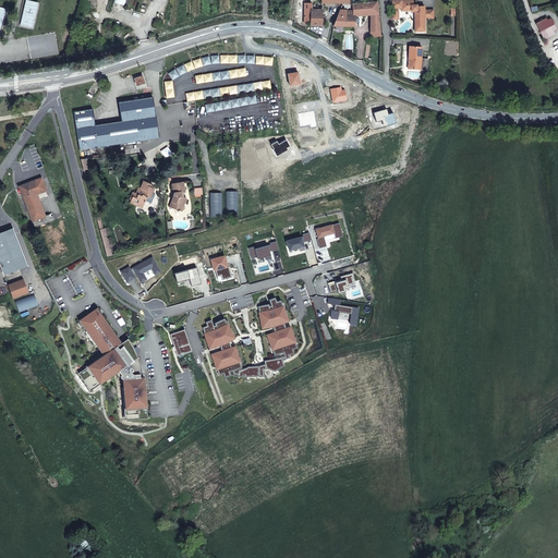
[(368,17),(378,17),(377,0),(370,0),(350,0),(348,1),(349,5),(341,5),(335,23),(356,22),(356,12),(368,12),(368,17)]
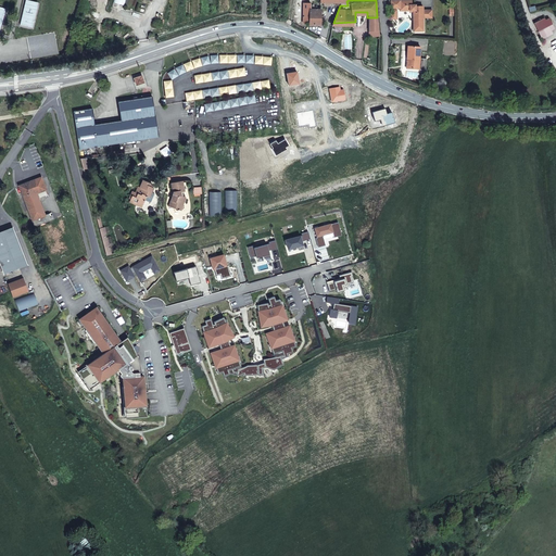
[(411,10),(411,17),(420,17),(420,7),(414,7),(414,4),(409,4),(409,0),(397,0),(397,10),(411,10)]
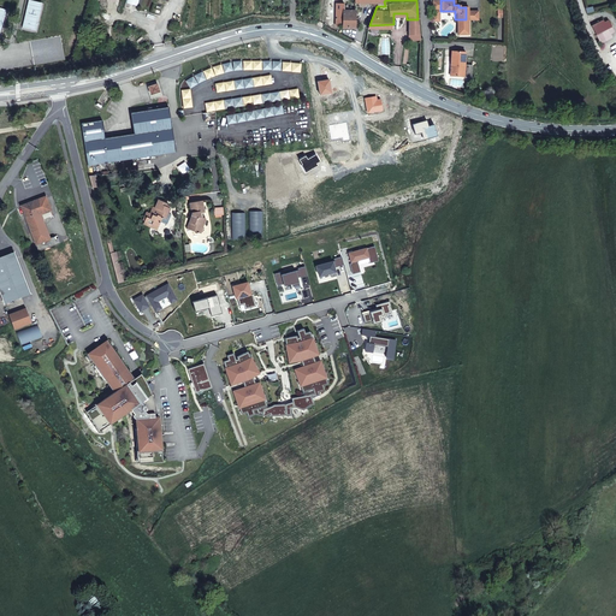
[(360,25),(359,1),(355,1),(355,4),(351,4),(351,7),(348,7),(348,3),(338,3),(338,22),(345,22),(345,25),(360,25)]
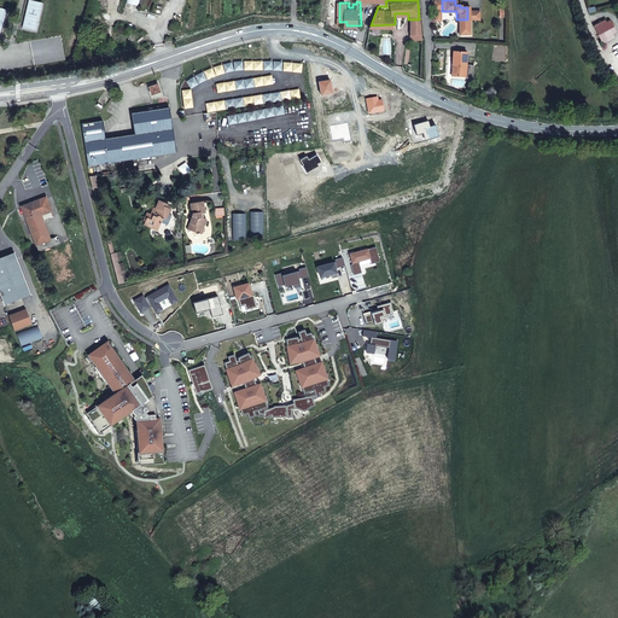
[(420,30),(419,19),(408,19),(409,31),(420,30)]
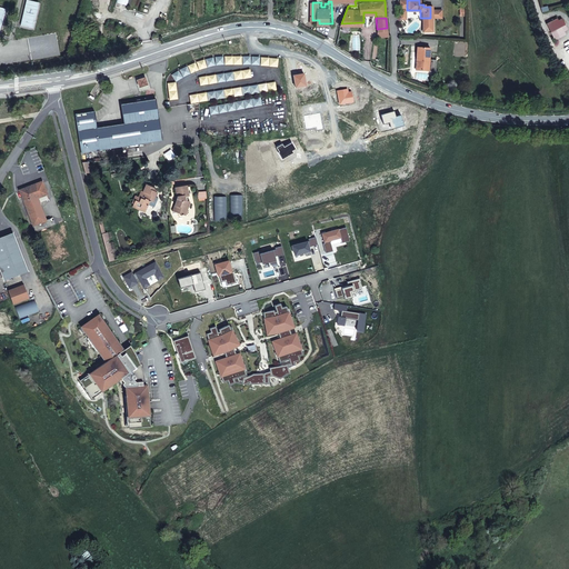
[(418,57),(417,68),(428,69),(431,47),(417,45),(416,57),(418,57)]
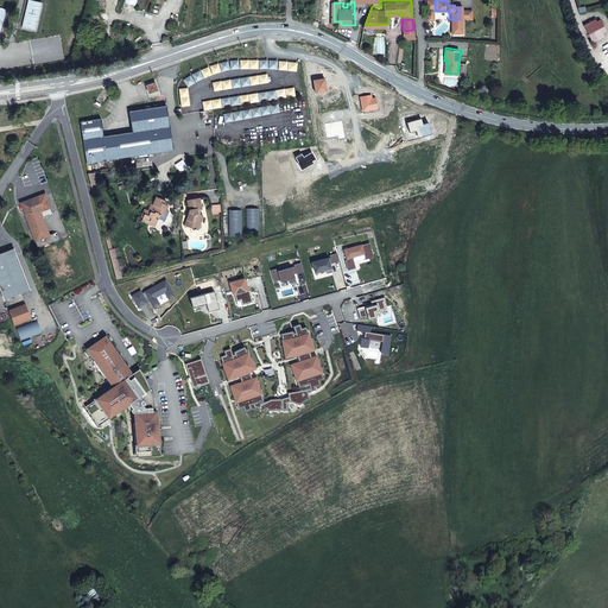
[(154,83),(145,87),(147,94),(157,90),(154,83)]
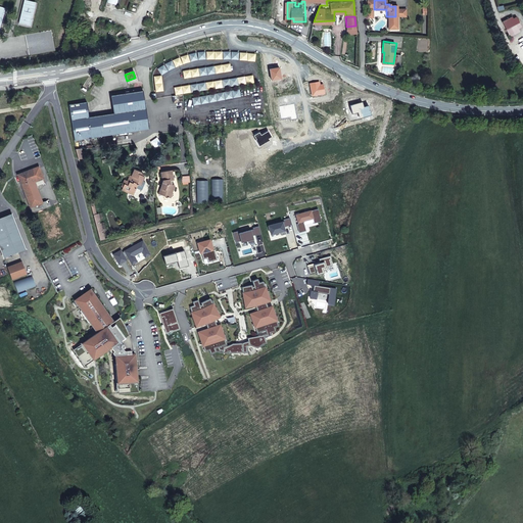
[(69,106),(76,141),(149,128),(143,91),(112,96),(115,113),(91,119),(87,103),(69,106)]
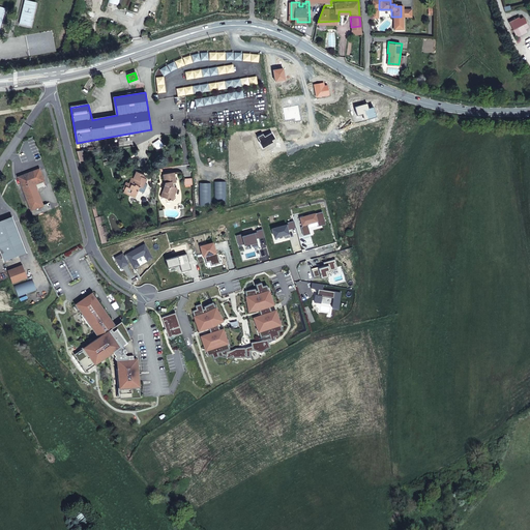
[(83,150),(77,151),(80,160),(85,159),(83,150)]
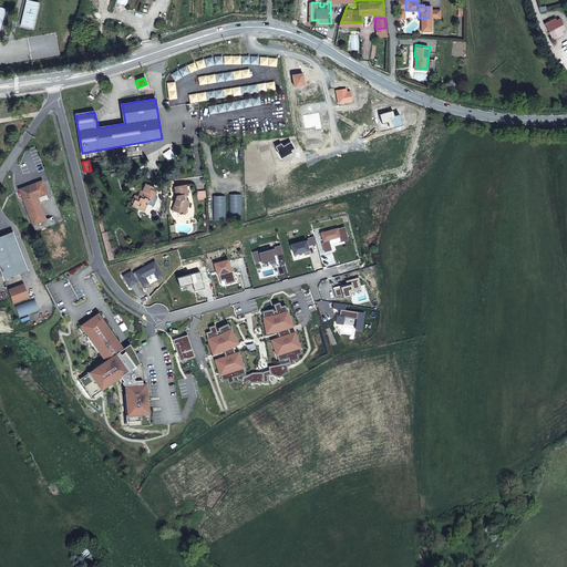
[(47,194),(42,183),(20,191),(33,225),(33,226),(35,233),(55,224),(53,220),(51,222),(50,218),(45,220),(37,198),(47,194)]
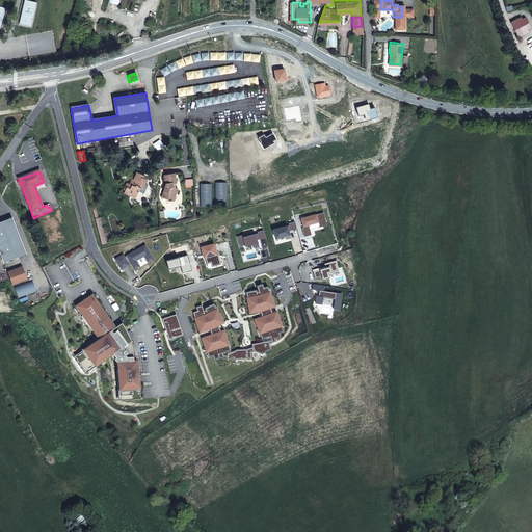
[(131,192),(137,194),(138,190),(140,186),(141,186),(143,182),(145,182),(147,178),(145,178),(147,174),(139,171),(137,171),(132,184),(127,182),(124,189),(126,190),(125,192),(131,194),(131,192)]
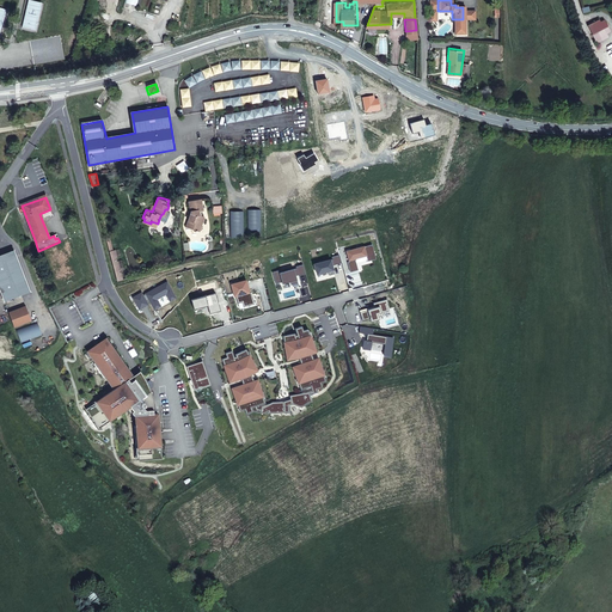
[(187,226),(197,230),(200,222),(202,224),(204,215),(200,213),(200,209),(203,208),(202,197),(189,199),(191,209),(193,209),(194,212),(193,213),(191,214),(187,226)]
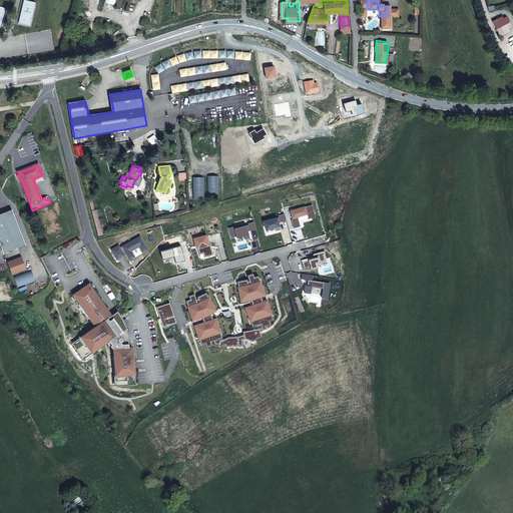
[(142,172),(141,171),(140,175),(138,175),(136,179),(135,179),(133,183),(138,184),(142,172)]
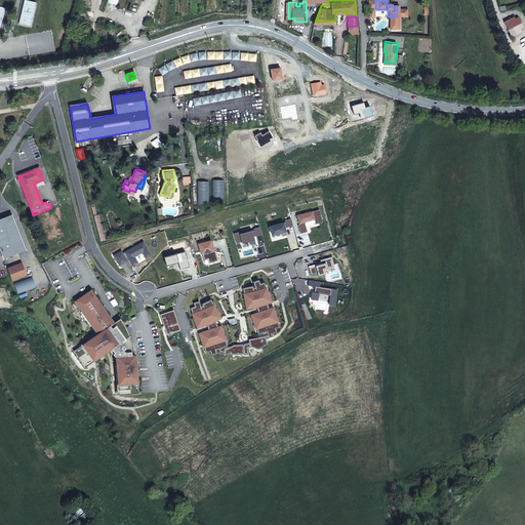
[(97,215),(93,216),(94,219),(101,243),(107,241),(99,214),(97,215)]
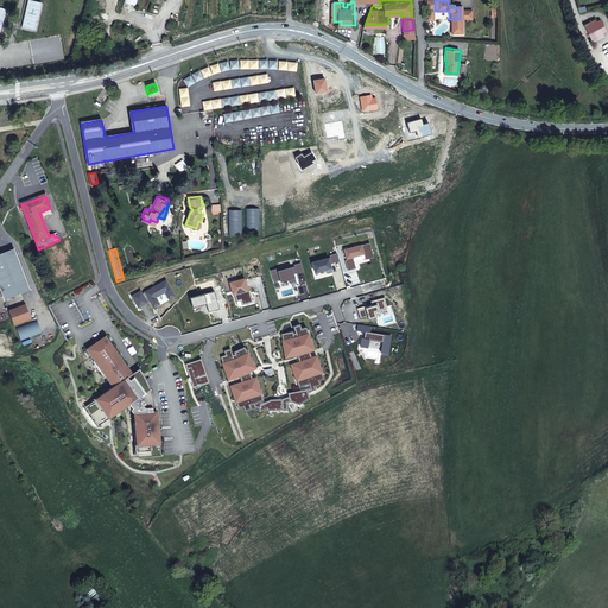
[(14,249),(0,255),(0,290),(4,301),(30,291),(14,249)]
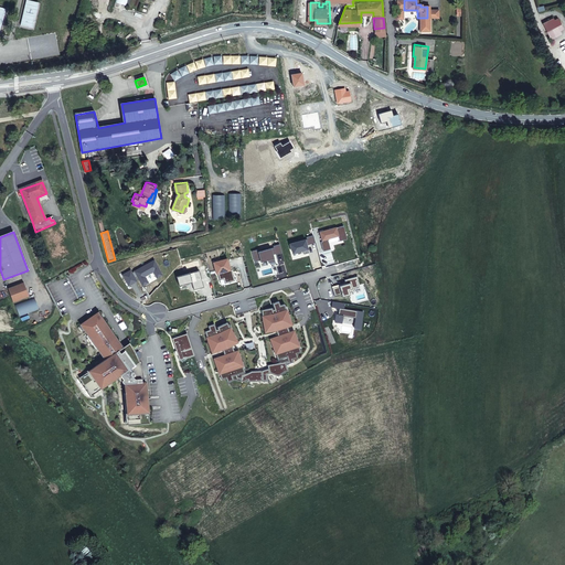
[(307,242),(290,246),(292,255),(302,253),(304,256),(308,255),(306,247),(316,245),(313,237),(306,240),(307,242)]
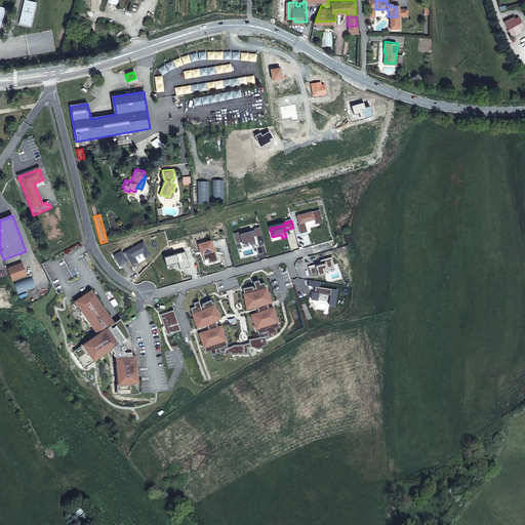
[(239,234),(234,236),(236,245),(241,243),(242,245),(248,244),(249,246),(255,244),(253,238),(255,237),(255,238),(261,237),(259,229),(253,231),(254,232),(239,236),(239,234)]
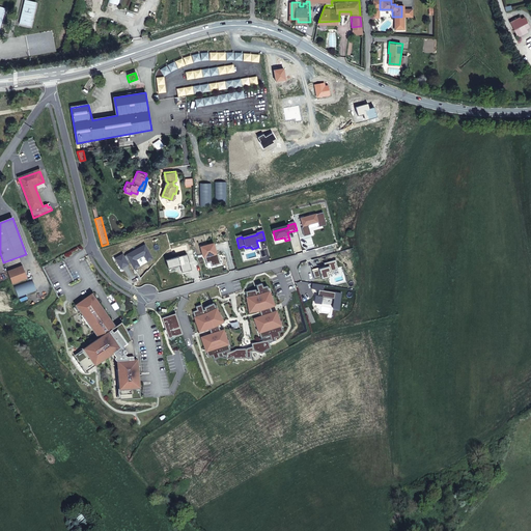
[(214,245),(200,249),(203,259),(204,258),(206,264),(210,263),(212,269),(220,266),(219,259),(217,259),(214,245)]
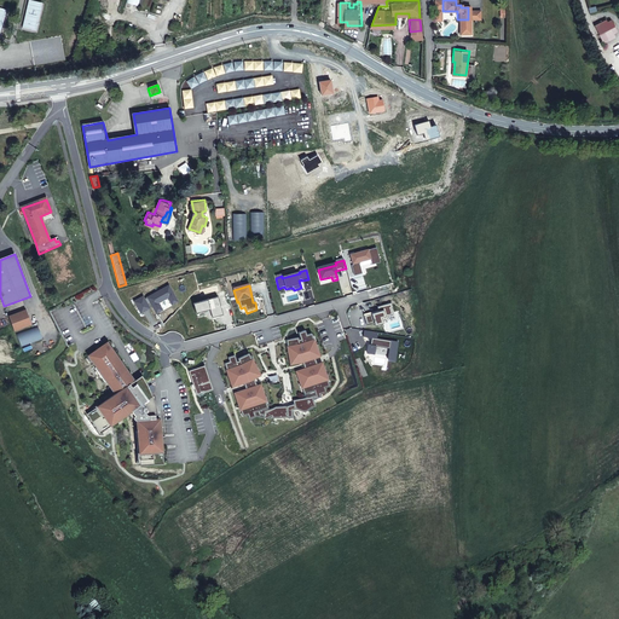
[(25,311),(10,317),(15,331),(32,325),(25,311)]
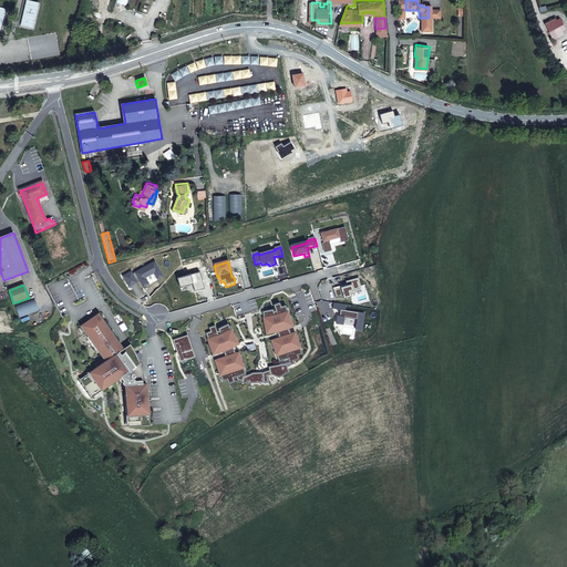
[(34,300),(14,307),(20,319),(39,312),(34,300)]
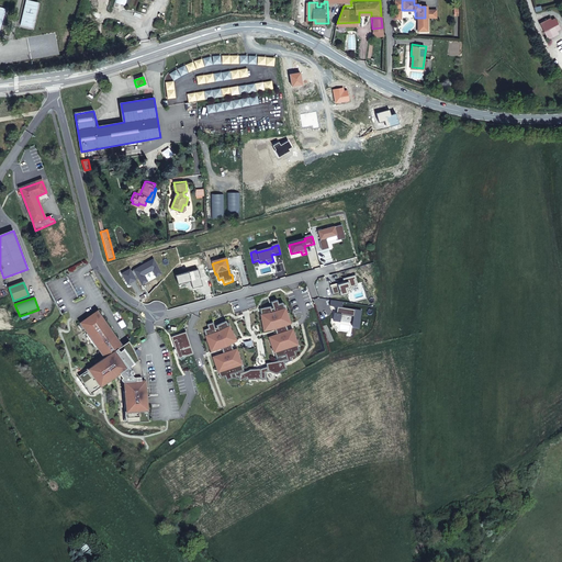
[(277,302),(271,304),(273,310),(271,311),(270,308),(259,311),(261,317),(262,317),(265,325),(262,325),(263,333),(274,330),(276,337),(269,339),(271,346),(273,345),(276,353),(273,353),(276,360),(285,357),(287,361),(266,366),(267,369),(260,371),(250,371),(240,377),(239,379),(236,378),(235,374),(244,372),(242,366),(239,367),(237,359),(238,358),(236,351),(233,352),(231,346),(236,343),(233,336),(231,337),(227,329),(229,329),(226,323),(216,327),(216,329),(215,330),(213,324),(206,326),(209,330),(204,332),(206,338),(208,338),(211,346),(209,346),(211,353),(218,350),(221,357),(213,359),(215,366),(217,364),(220,373),(217,373),(220,380),(225,379),(226,382),(232,380),(243,382),(246,380),(247,382),(266,381),(266,374),(268,373),(277,377),(287,370),(284,364),(291,362),(290,360),(296,358),(294,353),(300,352),(298,346),(295,346),(292,338),(294,338),(292,332),(288,333),(285,326),(290,325),(288,318),(287,319),(283,311),(285,311),(283,304),(279,305),(277,302)]
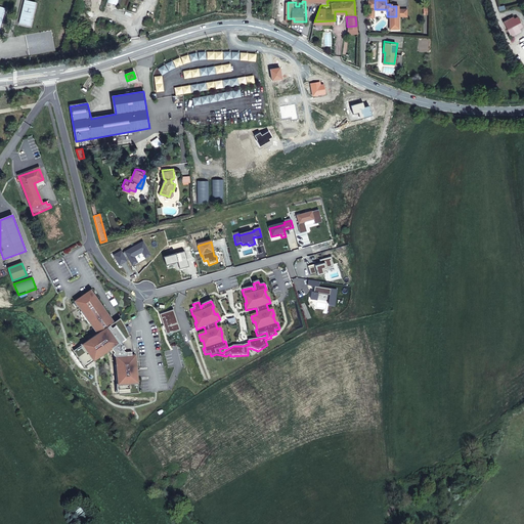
[(119,396),(138,394),(135,356),(133,356),(132,348),(130,341),(128,335),(126,330),(123,324),(120,319),(114,323),(92,292),(84,298),(76,303),(82,312),(80,313),(88,325),(90,324),(97,335),(73,352),(85,368),(112,350),(114,353),(113,354),(113,356),(114,357),(115,357),(116,366),(115,366),(116,385),(118,385),(119,396)]
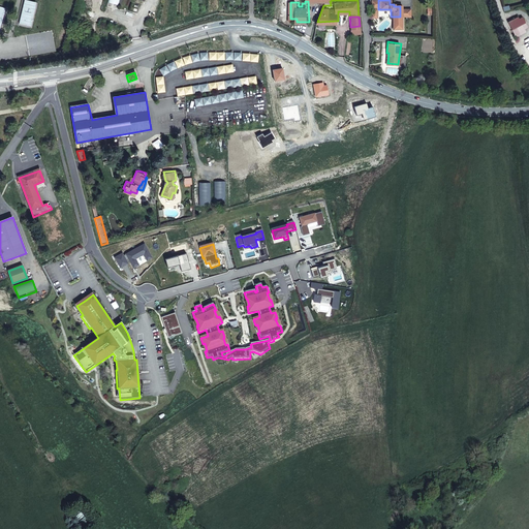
[(175,314),(161,319),(167,339),(182,335),(175,314)]
